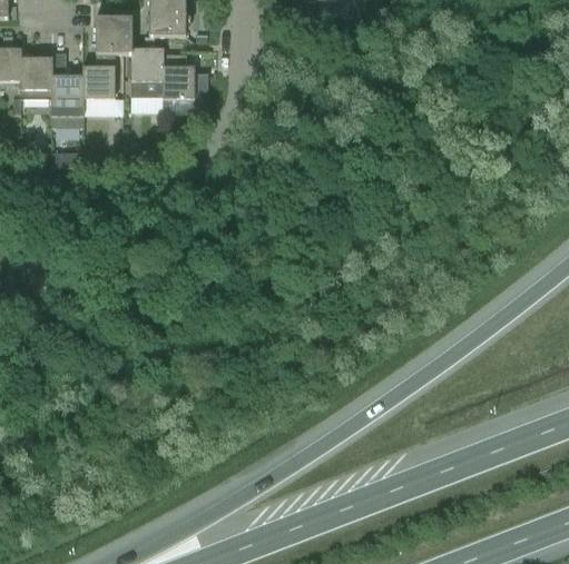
[(186,36),(186,0),(149,0),(149,36),(155,36),(186,36)]
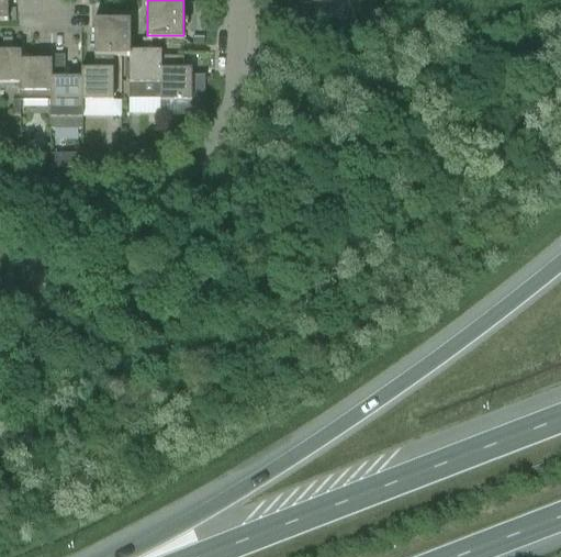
[(299,0),(299,1),(311,1),(311,15),(344,15),(344,0),(299,0)]
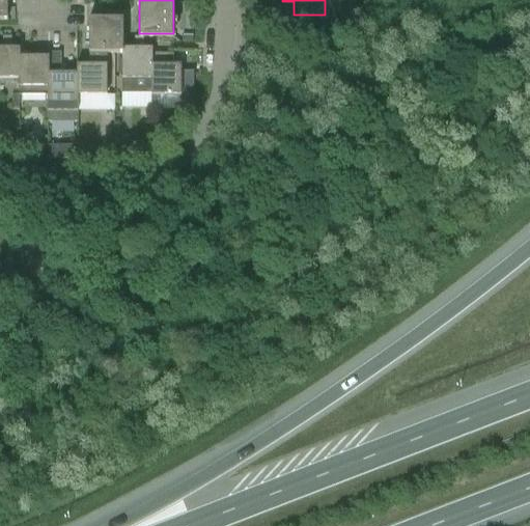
[(122,50),(122,45),(123,45),(123,16),(89,16),(89,50),(107,50),(122,50)]
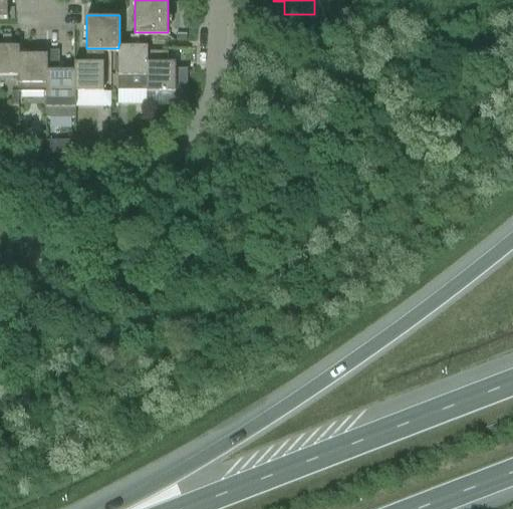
[(19,72),(19,51),(19,43),(11,43),(11,32),(2,32),(2,43),(0,42),(0,72),(18,72),(19,72)]
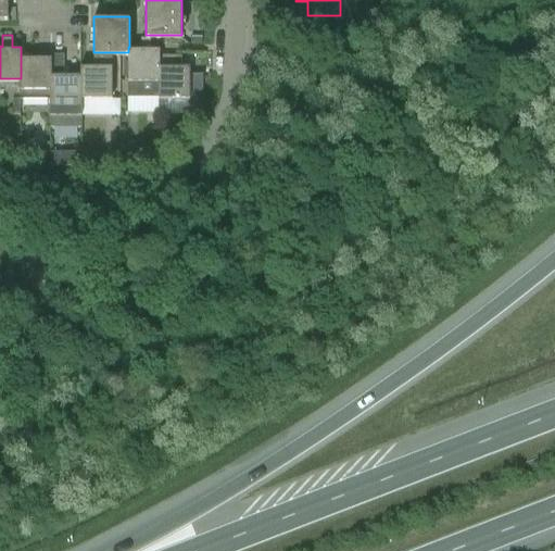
[(160,63),(160,47),(151,47),(151,35),(146,35),(140,35),(141,47),(129,47),(128,47),(128,52),(128,96),(159,96),(159,78),(159,63),(160,63)]
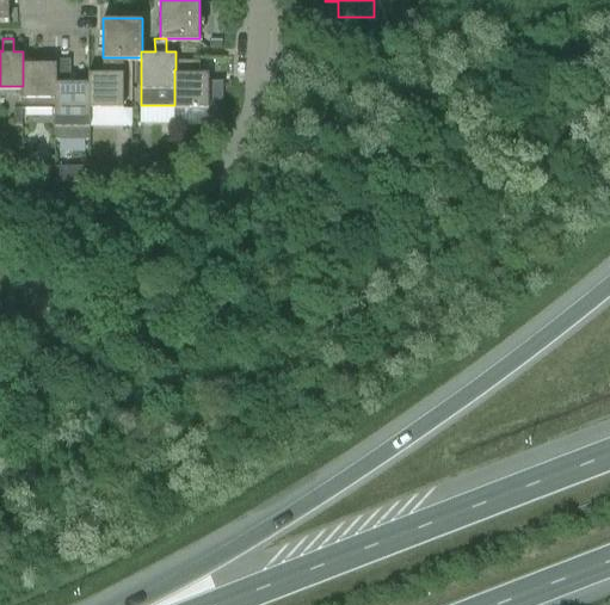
[(56,75),(56,56),(41,56),(41,61),(23,61),(23,86),(22,86),(22,105),(55,105),(56,105),(56,75)]
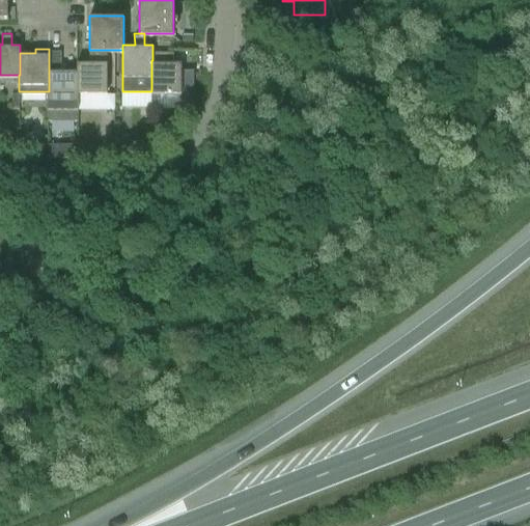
[(78,70),(77,70),(61,70),(61,65),(61,49),(49,49),(49,65),(49,91),(48,91),(48,108),(48,118),(78,118),(78,108),(78,91),(78,70)]
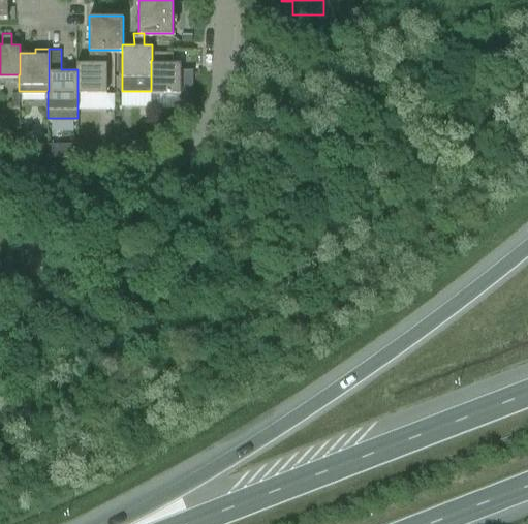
[(106,91),(106,50),(89,50),(89,61),(76,61),(76,69),(78,69),(78,91),(106,91)]
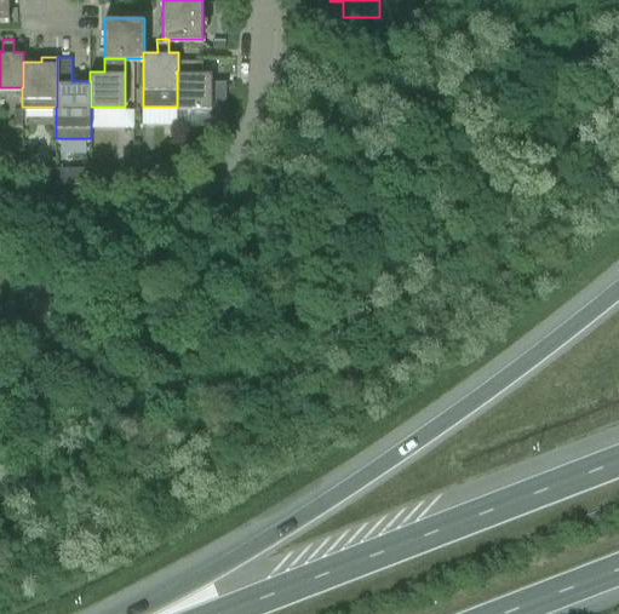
[(177,87),(177,107),(191,107),(200,121),(227,121),(227,79),(212,79),(212,72),(202,72),(202,58),(191,58),(178,58),(178,70),(177,70),(177,87)]
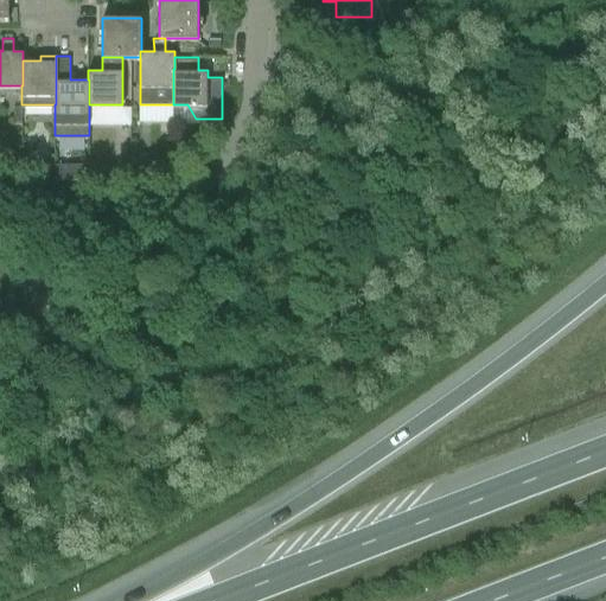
[(140,176),(164,176),(164,151),(140,152),(140,176)]
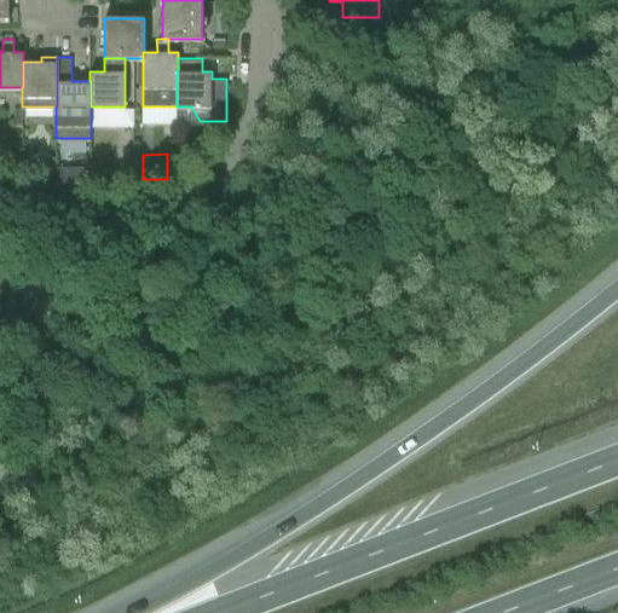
[(45,175),(56,173),(56,172),(52,161),(41,165),(45,175)]
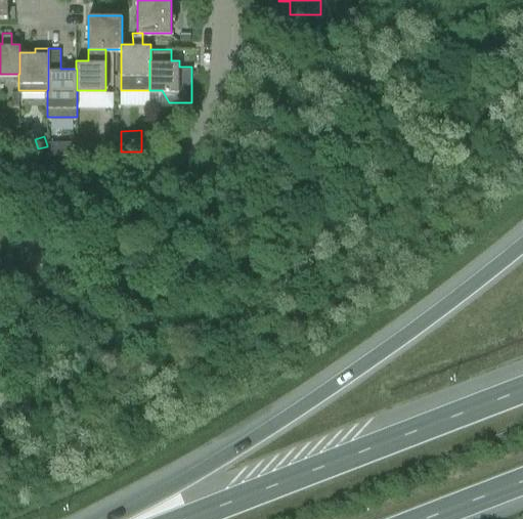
[(47,140),(47,145),(47,146),(47,154),(77,154),(77,140),(47,140)]
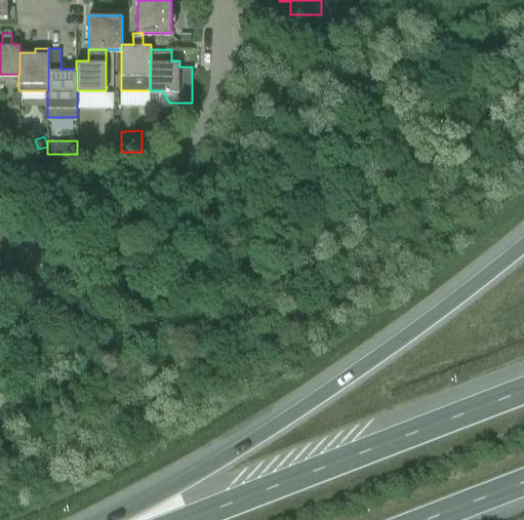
[(102,141),(77,141),(77,154),(102,154),(102,141)]
